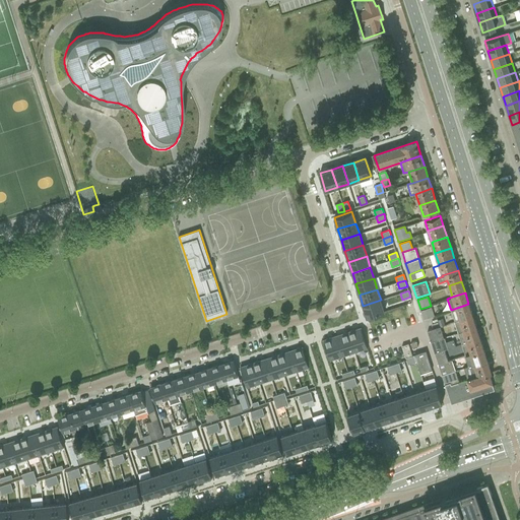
[(381,300),(363,306),(367,317),(385,312),(381,300)]
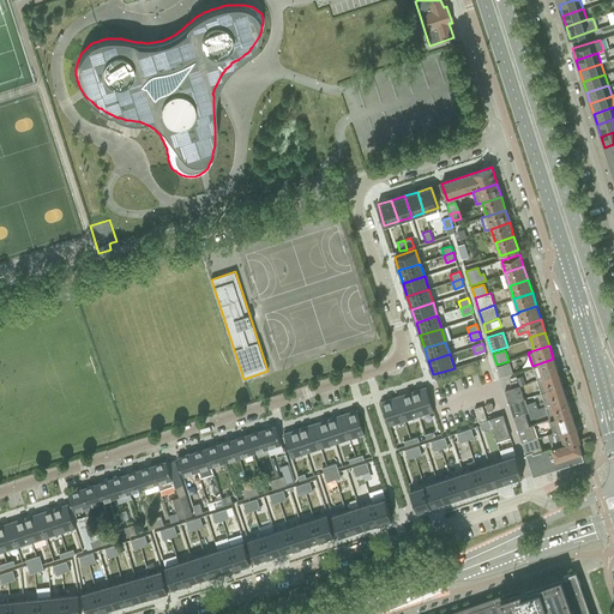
[(462,375),(486,367),(482,356),(458,363),(462,375)]
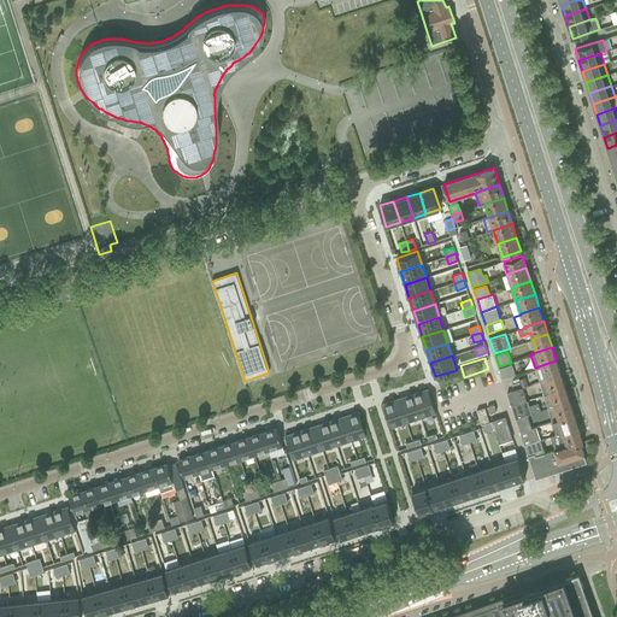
[(535,368),(539,381),(560,374),(556,360),(535,368)]
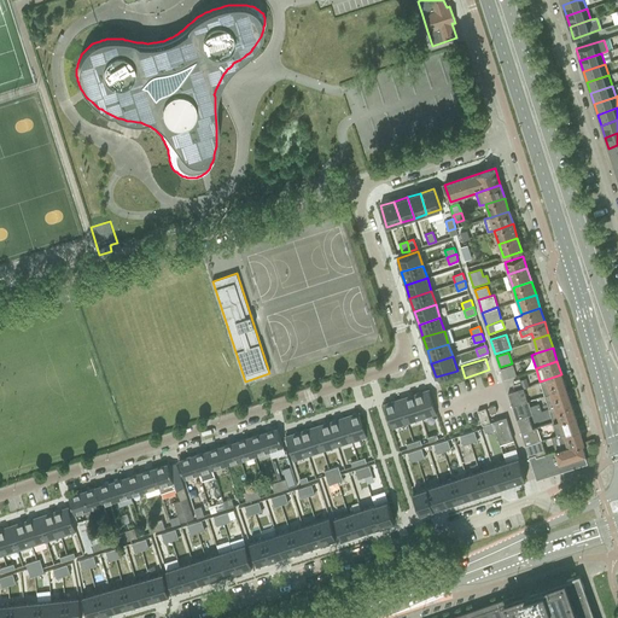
[(512,365),(500,368),(503,380),(516,377),(512,365)]
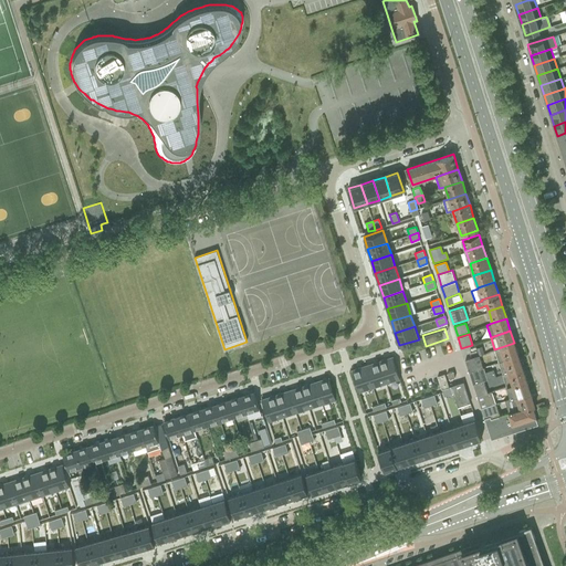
[(494,349),(499,362),(519,355),(514,343),(494,349)]
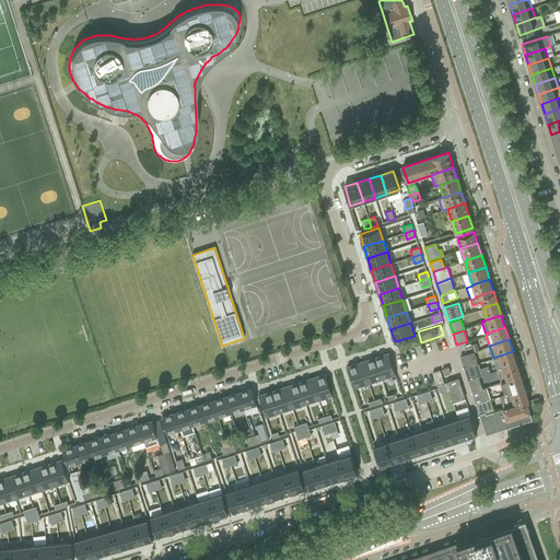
[(497,370),(516,363),(513,351),(493,358),(497,370)]
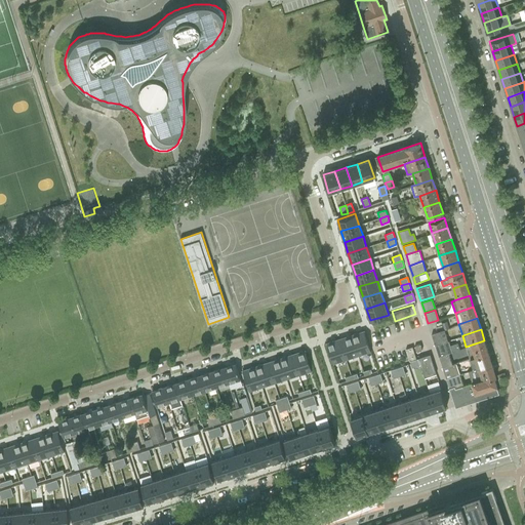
[(444,330),(432,334),(435,346),(447,341),(444,330)]
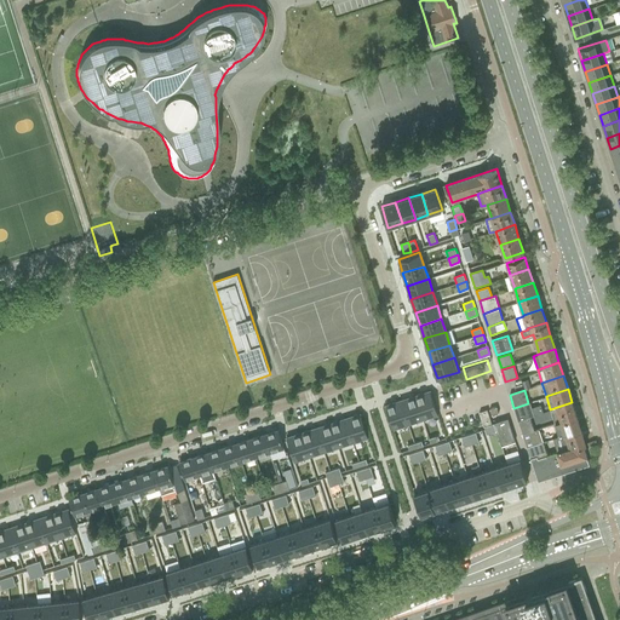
[(430,391),(415,396),(423,420),(438,415),(430,391)]
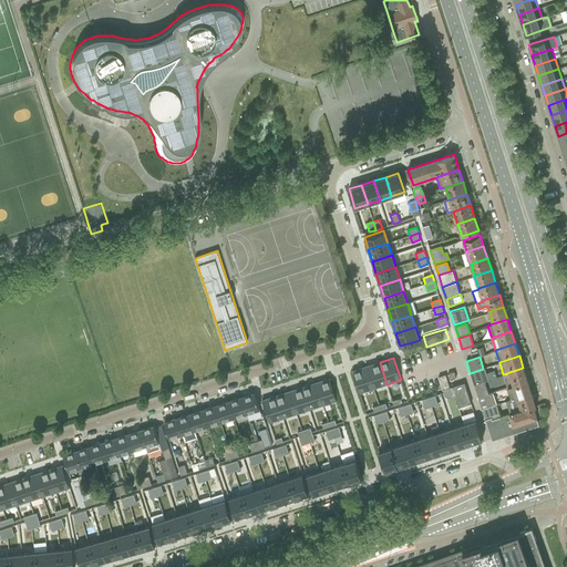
[(380,362),(367,367),(373,389),(387,384),(380,362)]
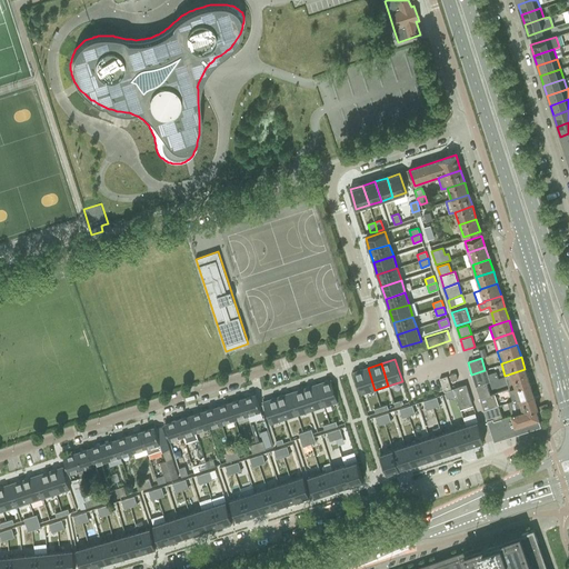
[(368,368),(353,372),(361,395),(375,390),(368,368)]
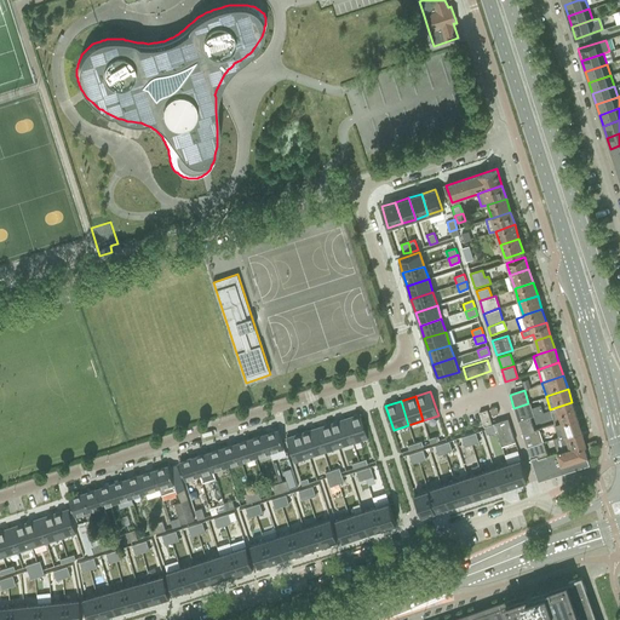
[(550,409),(555,423),(577,415),(572,402),(550,409)]
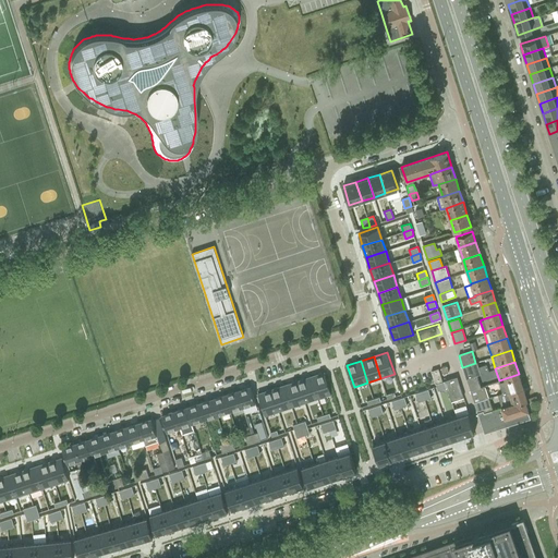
[(475,363),(462,367),(466,378),(475,376),(481,374),(476,363),(475,363)]
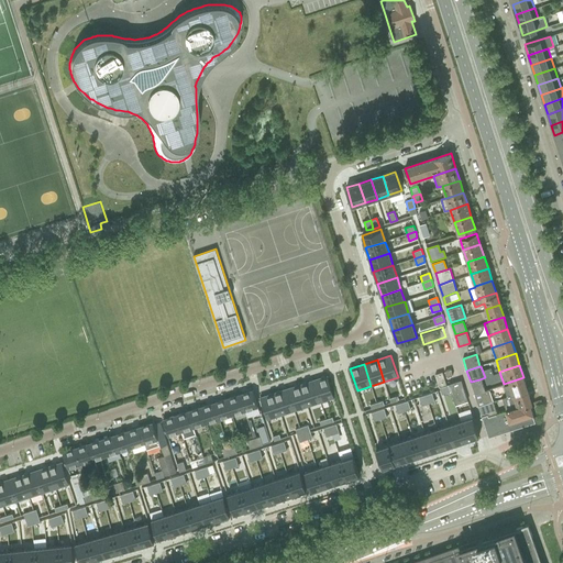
[(442,372),(437,374),(440,387),(446,385),(442,372)]
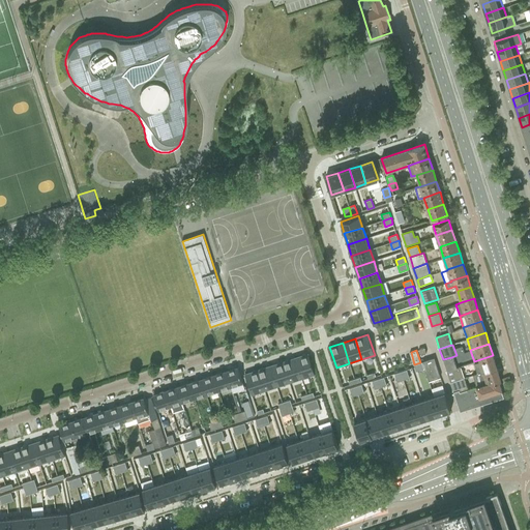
[(307,354),(295,358),(302,379),(315,375),(307,354)]
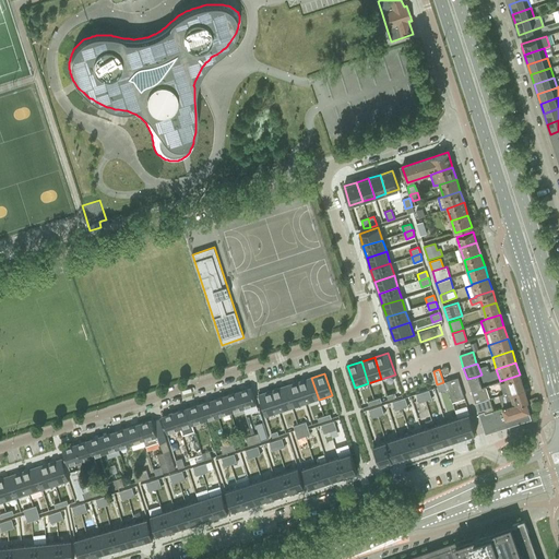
[(503,393),(504,393),(523,387),(520,375),(500,381),(503,393)]
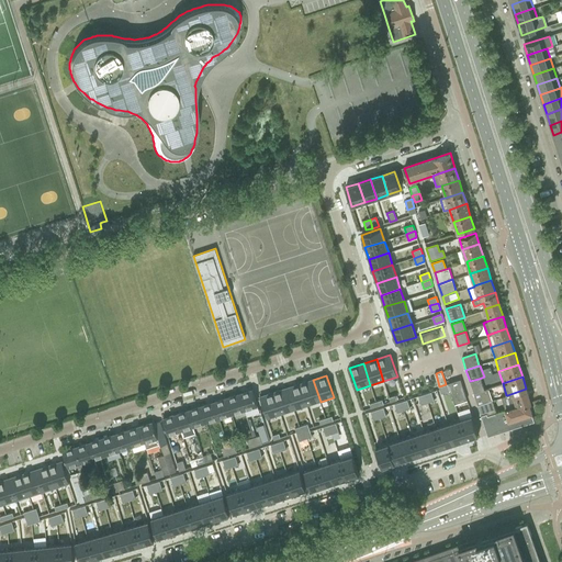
[(479,379),(470,381),(470,382),(474,394),(483,391),(479,379)]
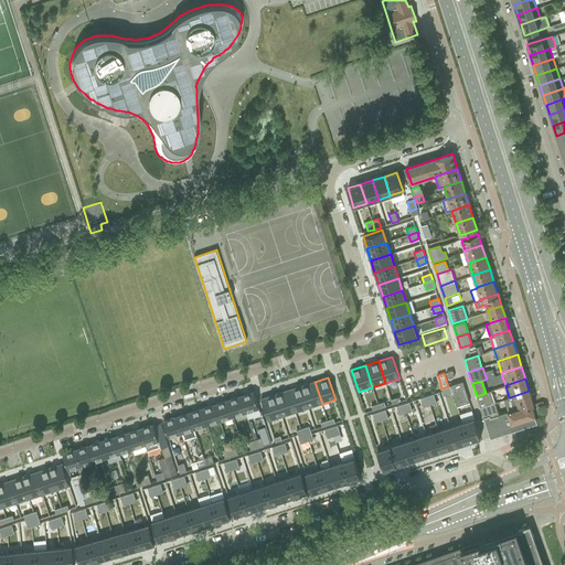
[(315,382),(301,386),(308,407),(322,404),(315,382)]
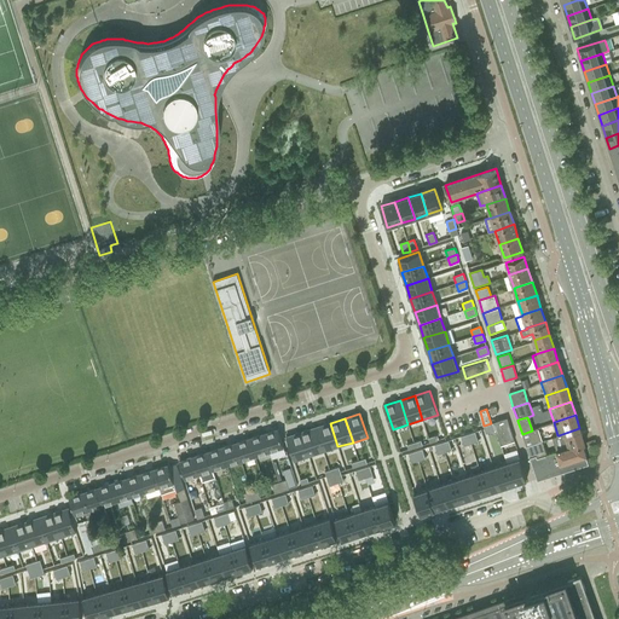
[(493,422),(501,445),(514,441),(507,418),(493,422)]
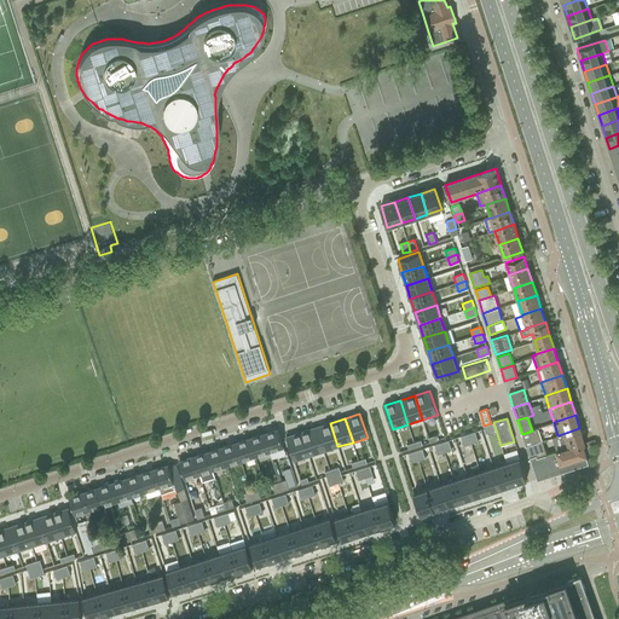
[(330,423),(316,428),(323,451),(337,446),(330,423)]
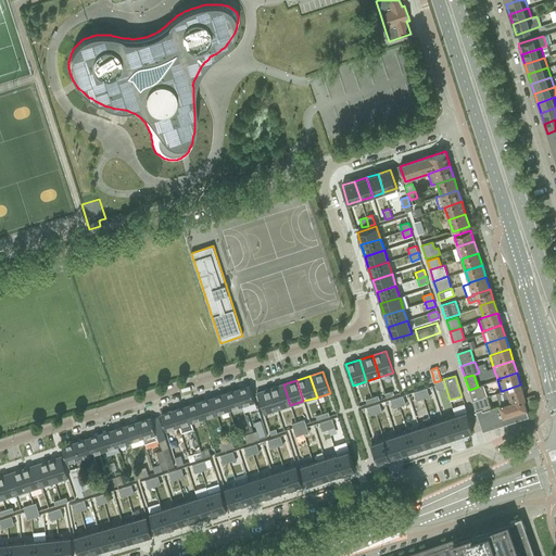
[(439,381),(434,382),(437,389),(445,387),(443,380),(439,381)]
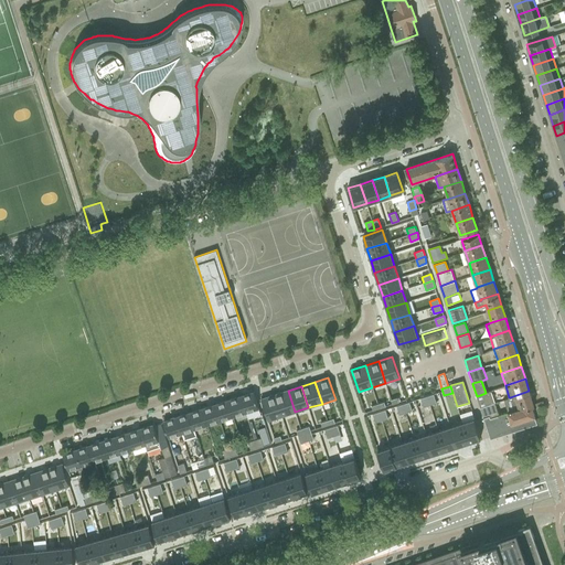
[(288,391),(275,394),(281,416),(295,412),(288,391)]
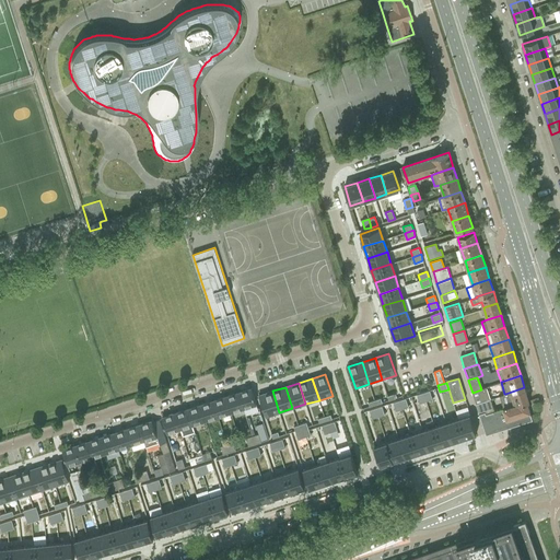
[(473,393),(476,404),(490,398),(487,387),(481,389),(473,393)]
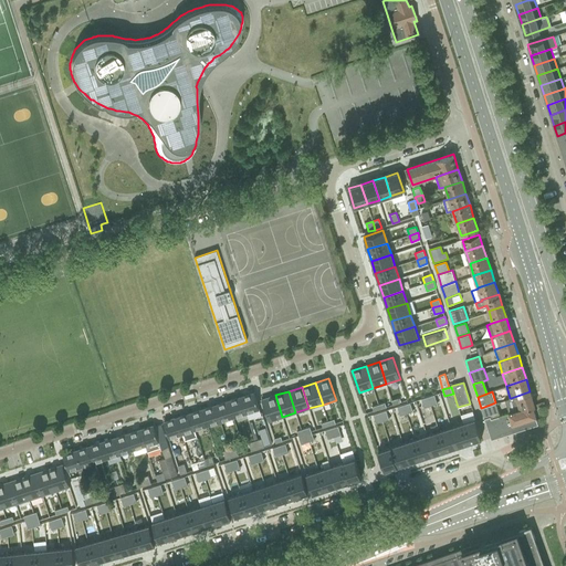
[(511,398),(515,410),(519,409),(520,410),(534,405),(530,391),(511,398)]
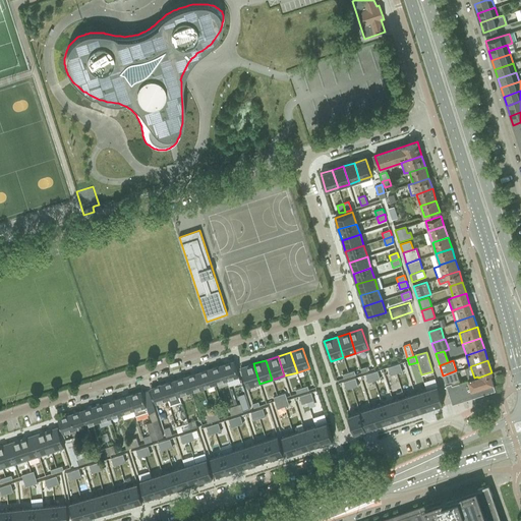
[(234,361),(222,365),(226,380),(238,375),(236,369),(234,362),(234,361)]
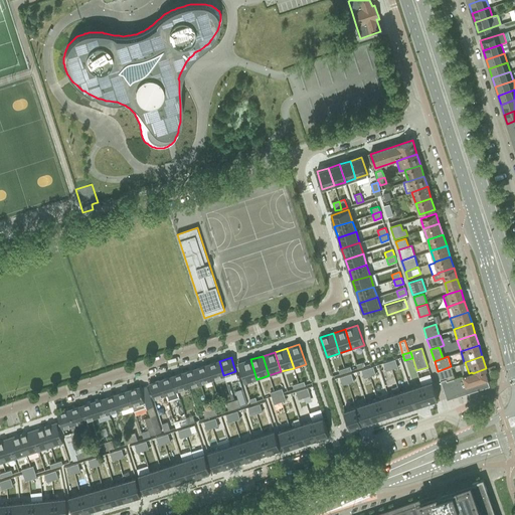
[(250,359),(237,363),(244,383),(256,379),(250,359)]
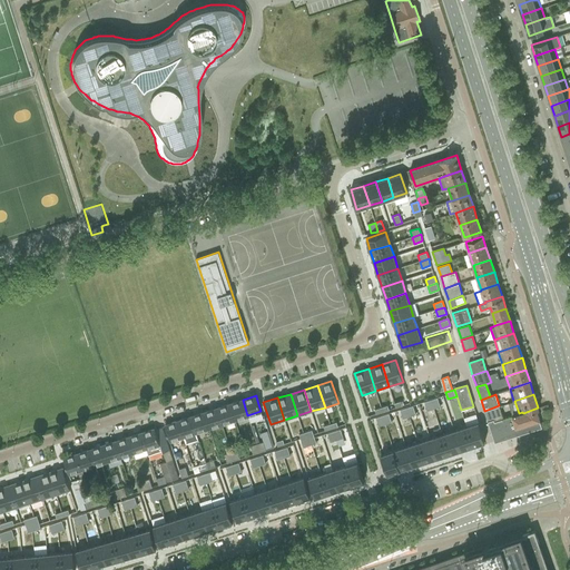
[(438,397),(431,400),(433,409),(440,406),(438,397)]
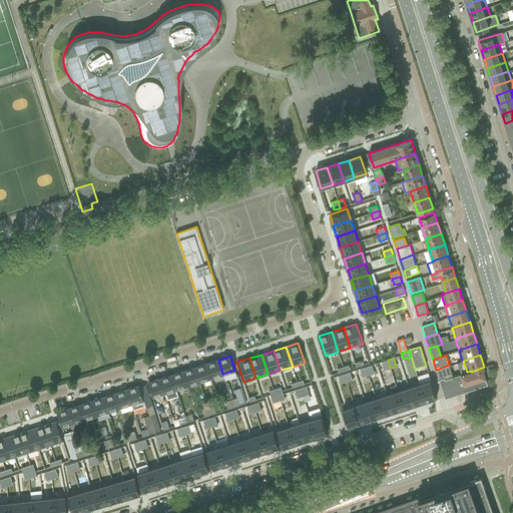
[(218,360),(206,364),(211,378),(222,374),(218,360)]
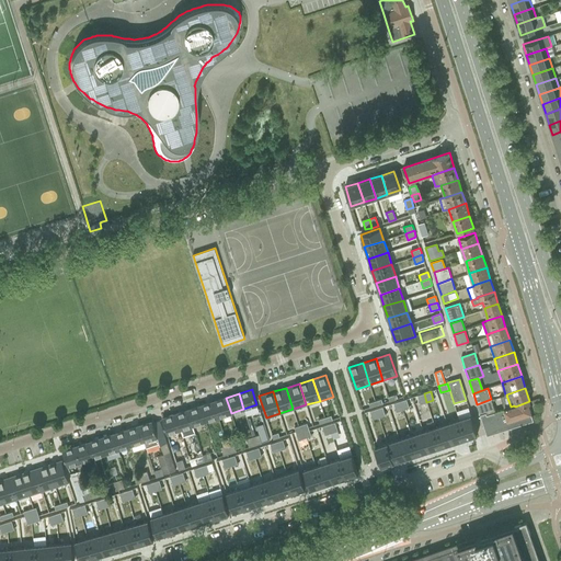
[(424,393),(418,396),(421,404),(426,402),(424,393)]
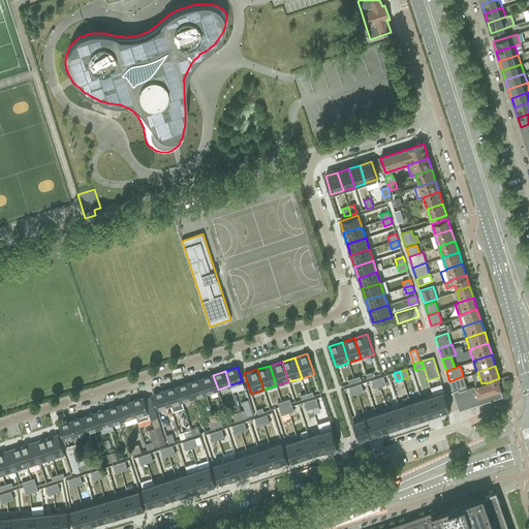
[(213,375),(201,379),(206,394),(218,390),(213,375)]
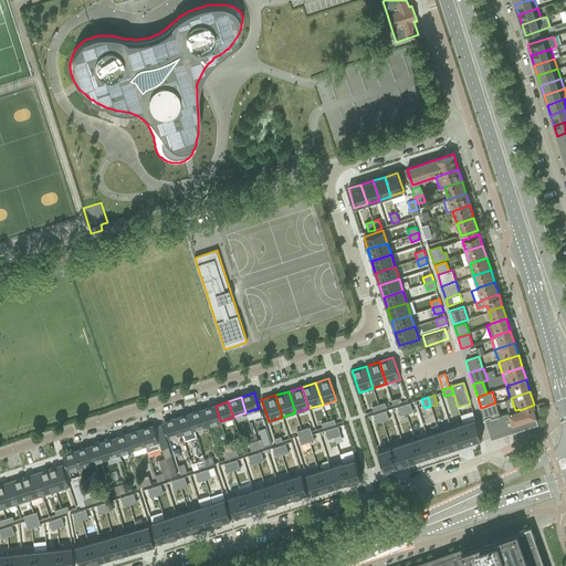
[(410,402),(404,405),(407,413),(412,411),(410,402)]
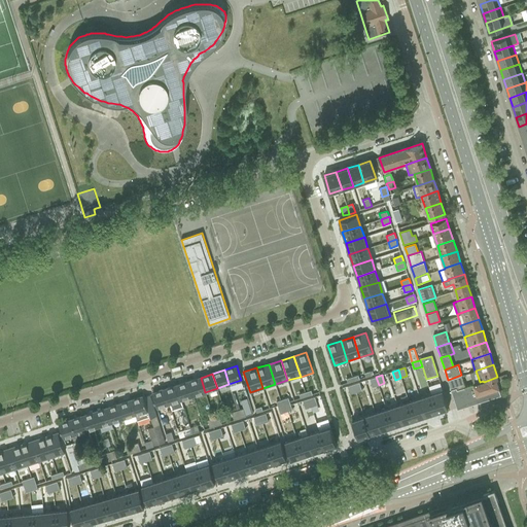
[(448,380),(451,389),(456,387),(456,389),(465,387),(461,375),(448,380)]
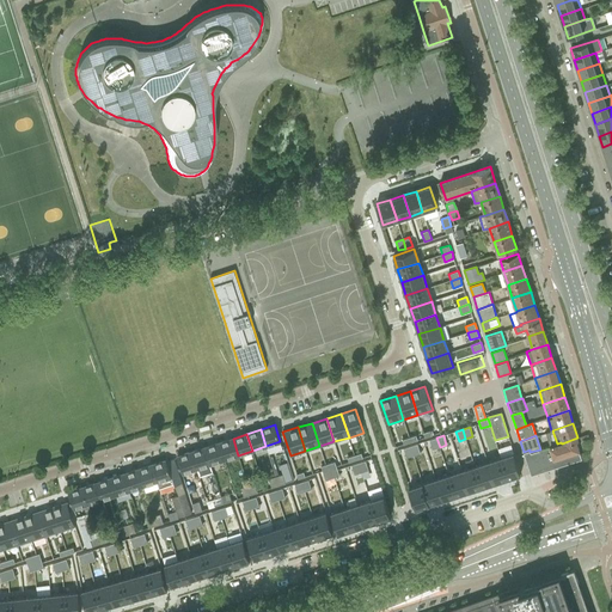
[(436,438),(429,440),(433,450),(440,447),(436,438)]
